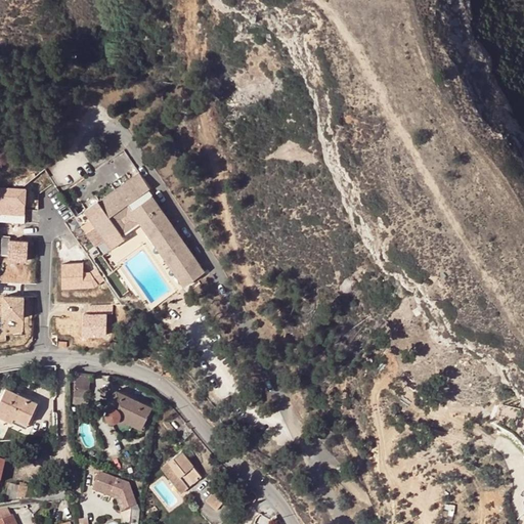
[(128,204),(150,187),(140,173),(100,200),(99,199),(76,215),(114,270),(124,264),(151,304),(171,292),(173,295),(204,272),(153,197),(133,210),(128,204)]
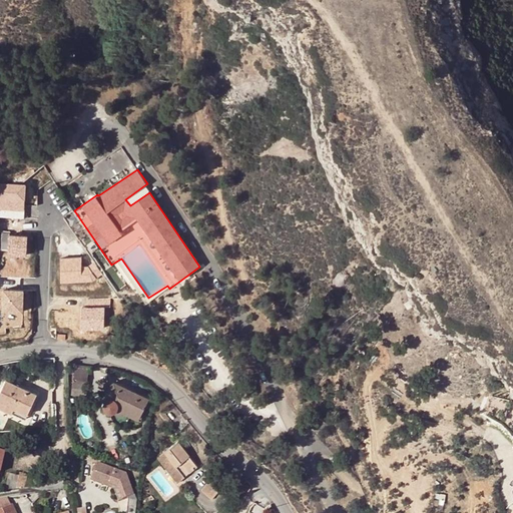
[(0,219),(24,220),(25,186),(0,185),(0,219)]
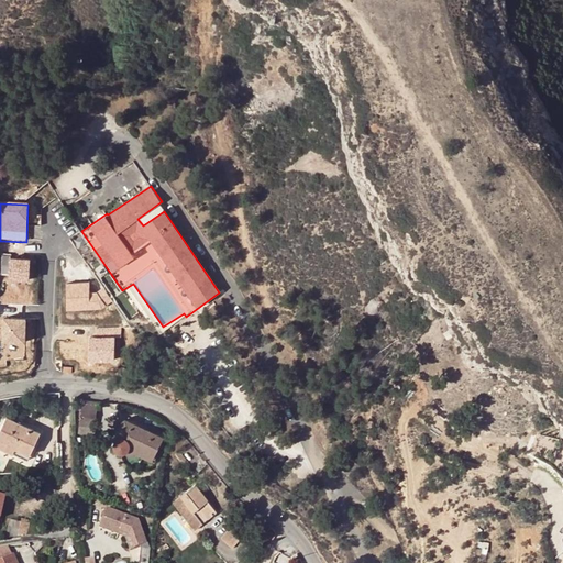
[(25,319),(3,320),(4,343),(26,342),(25,319)]
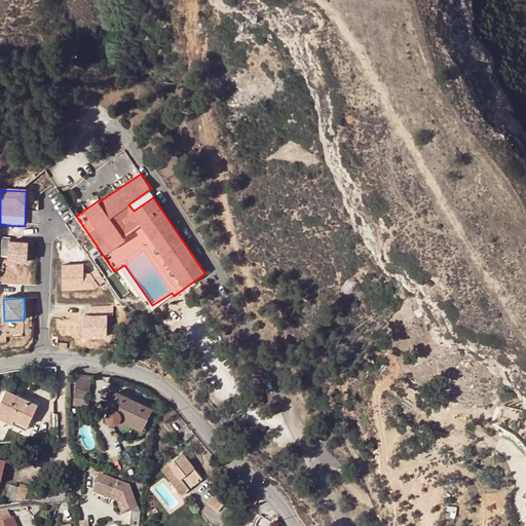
[(76,388),(90,390),(91,376),(77,374),(76,388)]
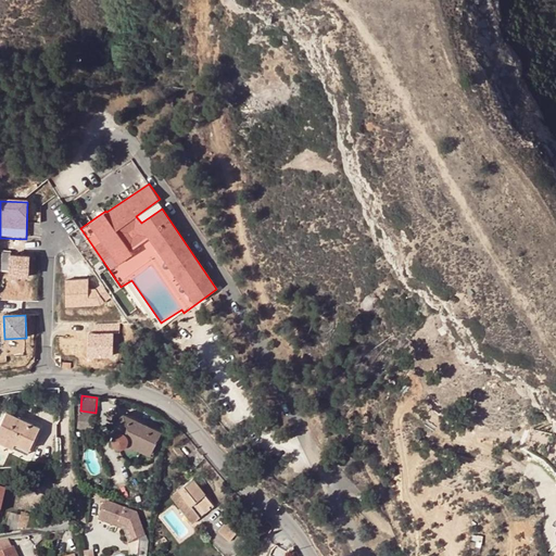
[(80,411),(79,419),(96,421),(96,413),(80,411)]
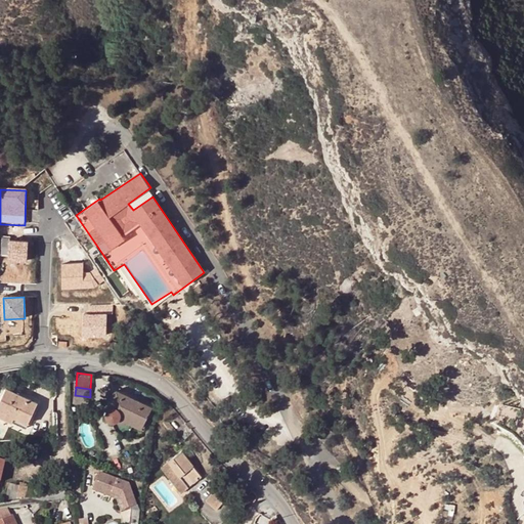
[(38,402),(7,388),(0,402),(0,417),(12,423),(14,419),(28,425),(38,402)]
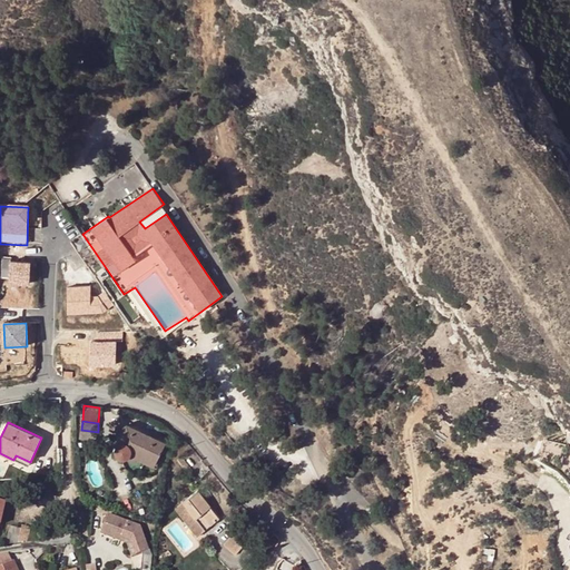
[(167,443),(127,423),(117,444),(116,445),(116,448),(115,450),(116,451),(116,453),(117,455),(118,457),(120,458),(123,459),(125,459),(126,459),(136,463),(137,459),(155,468),(167,443)]
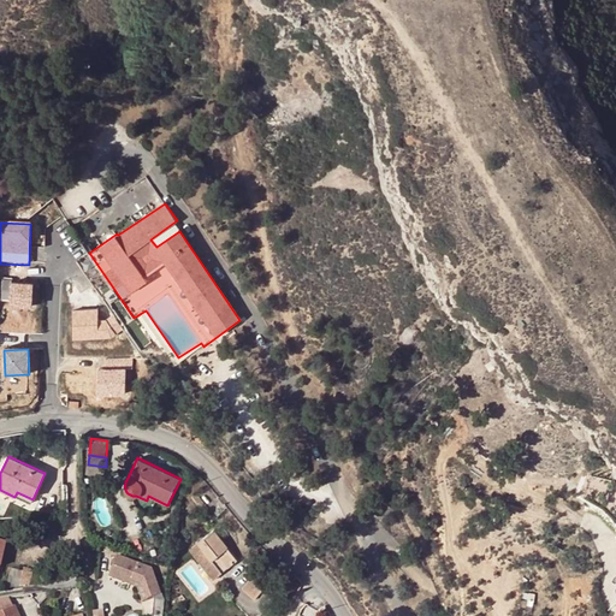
[(106,475),(106,467),(88,465),(88,473),(106,475)]
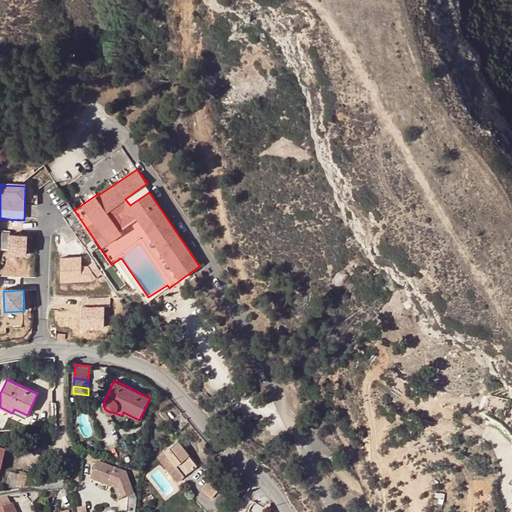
[(27,415),(14,409),(12,413),(25,418),(27,415)]
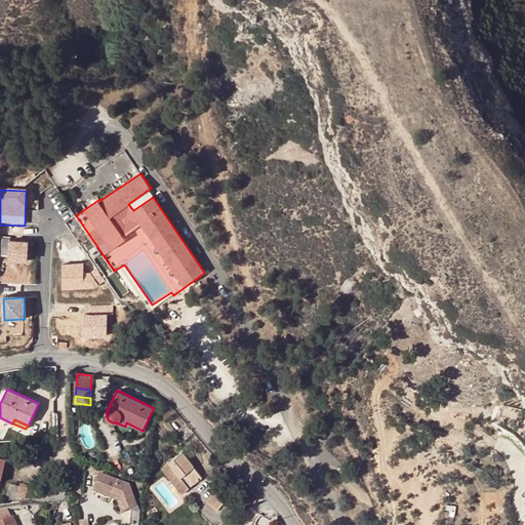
[(291,440),(281,432),(273,442),(283,450),(291,440)]
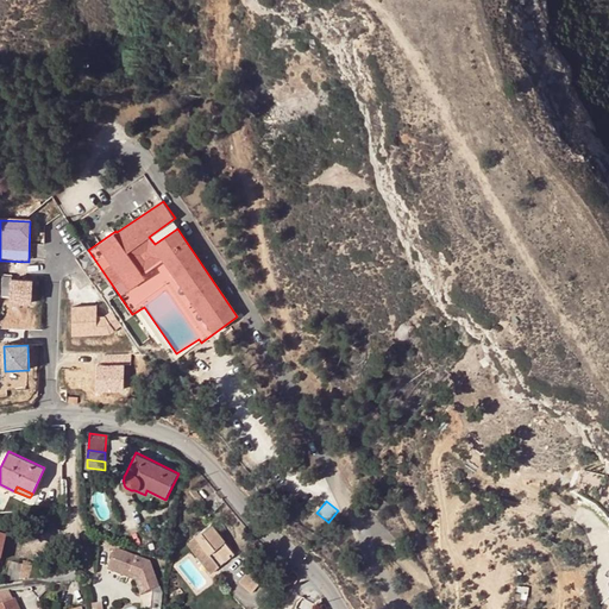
[(212,525),(187,544),(211,573),(236,554),(212,525)]
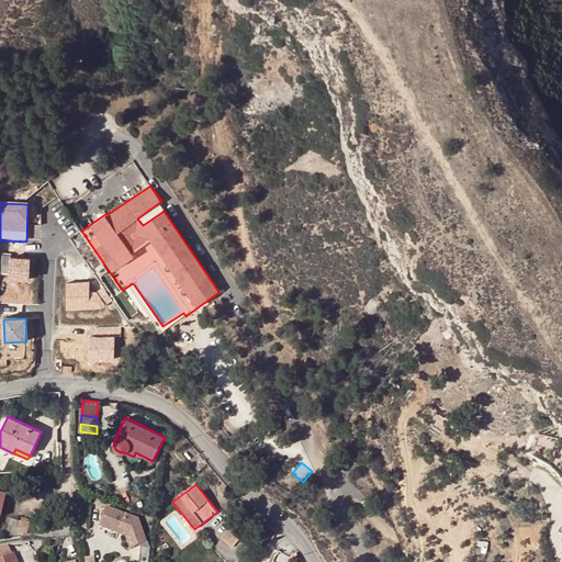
[(120,529),(130,532),(135,547),(139,546),(146,542),(138,519),(105,507),(99,527),(117,535),(120,529)]
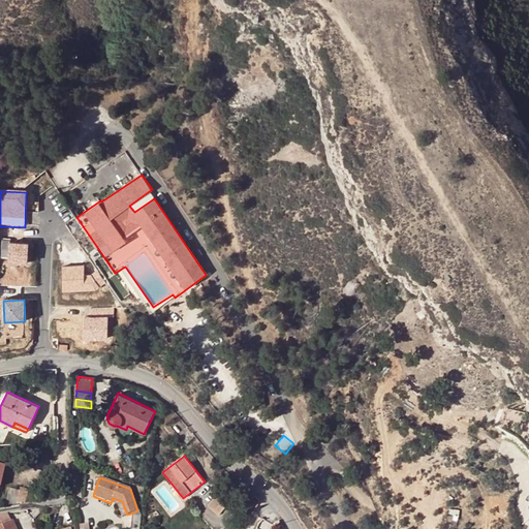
[(20,503),(22,491),(9,488),(5,505),(20,503)]
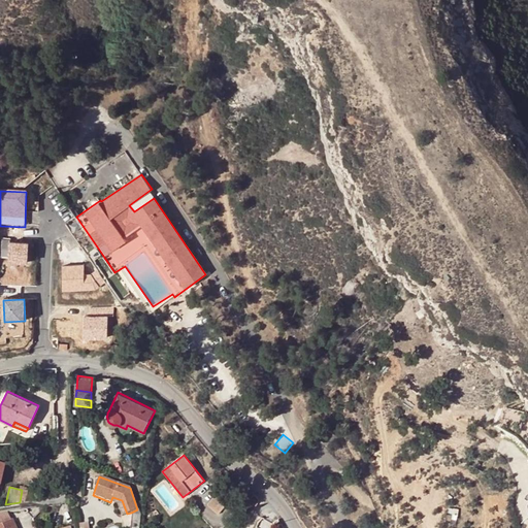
[(23,487),(22,490),(20,502),(29,501),(31,488),(23,487)]
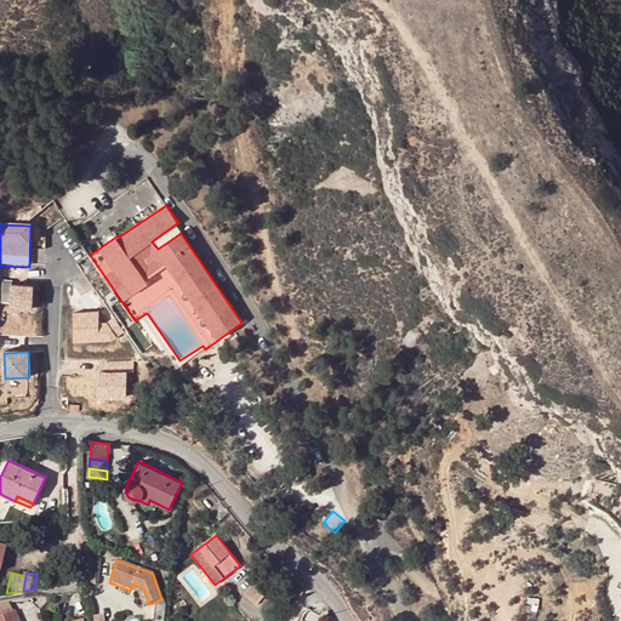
[(130,591),(138,593),(143,607),(149,604),(143,588),(132,585),(130,591)]
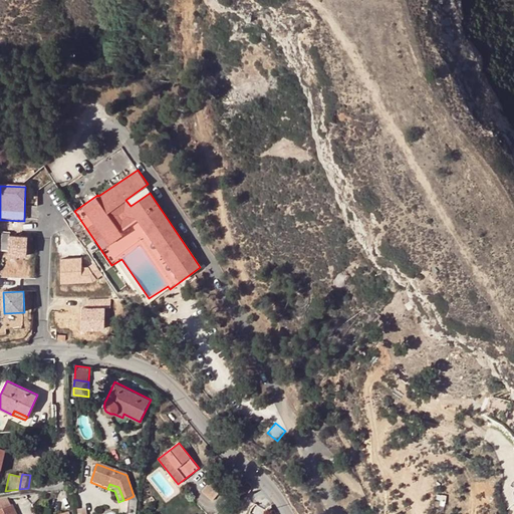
[(212,502),(221,492),(211,484),(202,493),(212,502)]
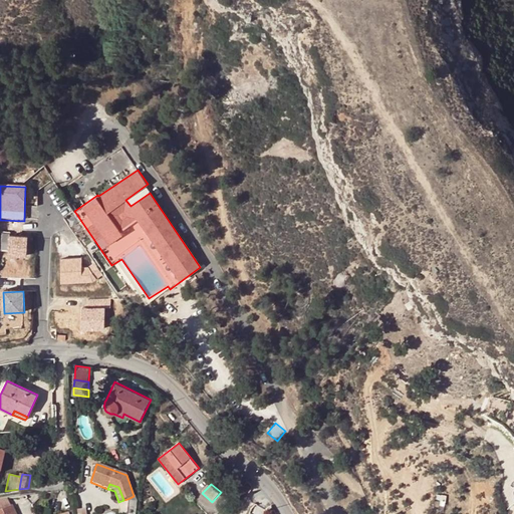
[(136,513),(138,501),(136,501),(129,501),(126,513),(136,513)]
